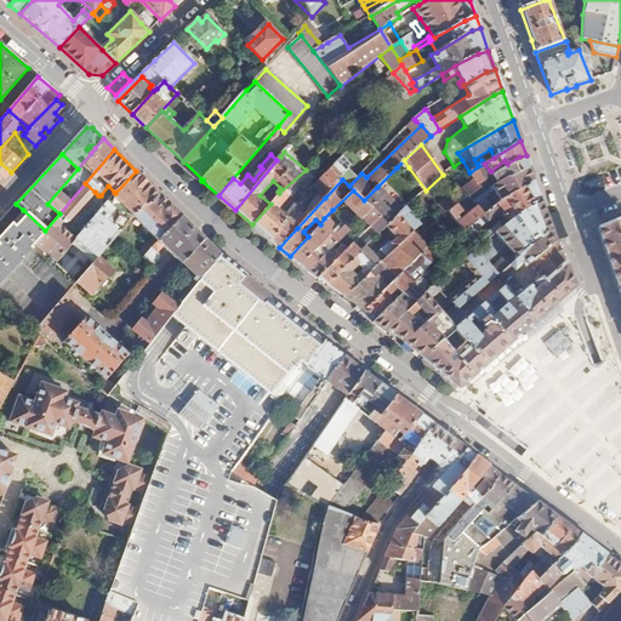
[(507,164),(506,165),(493,176),(497,183),(530,166),(527,155),(519,157),(507,164)]
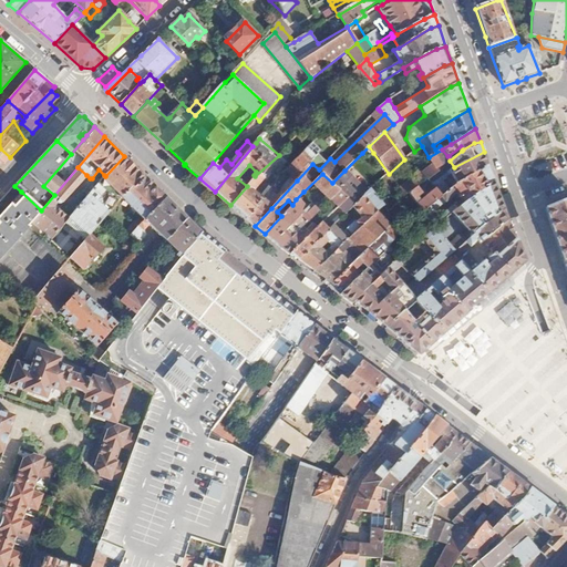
[(369,146),(362,153),(368,158),(373,153),(369,146)]
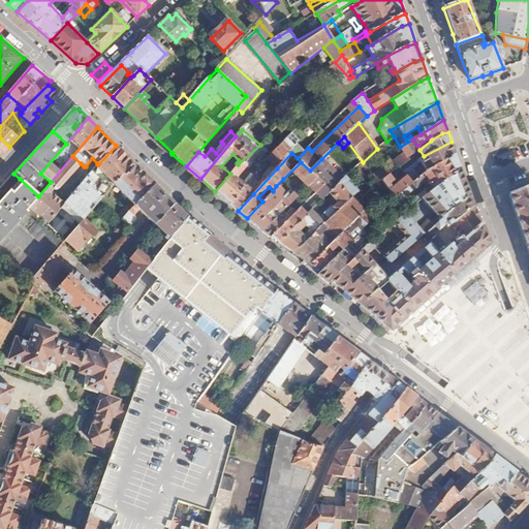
[(0,156),(9,147),(0,138),(0,156)]
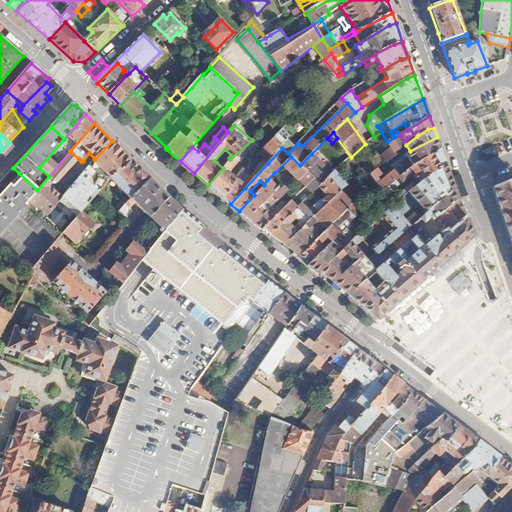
[(286,143),(276,134),(258,154),(268,163),(282,148),(286,143)]
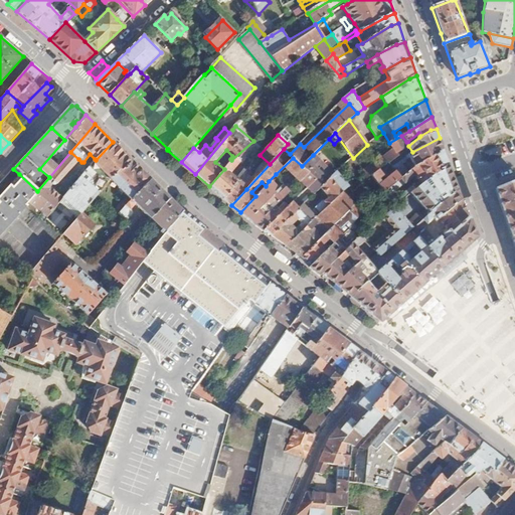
[(215,138),(213,136),(205,145),(210,149),(217,140),(215,138)]
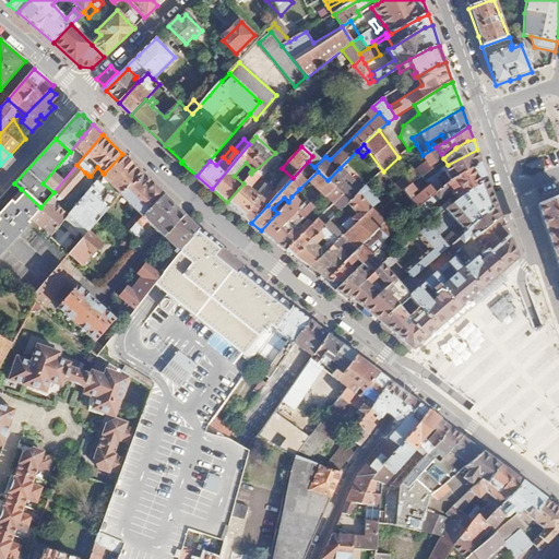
[(438,155),(441,154),(436,147),(423,155),(427,162),(431,167),(435,165),(440,161),(438,155)]
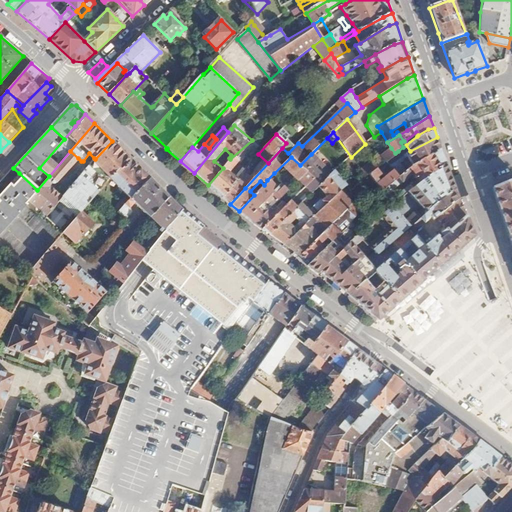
[(437,137),(410,151),(390,166),(393,170),(399,177),(403,174),(396,165),(403,161),(403,159),(407,157),(413,166),(441,148),(437,137)]
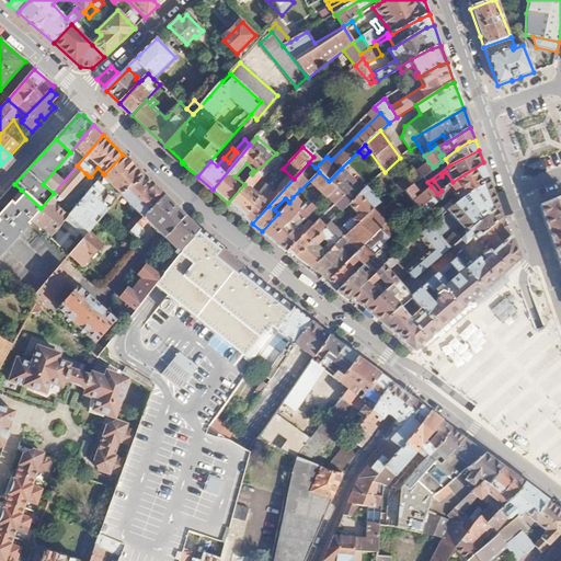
[(252,174),(244,184),(228,203),(243,216),(258,196),(266,184),(264,182),(254,193),(250,190),(261,178),(264,178),(273,168),(275,170),(283,160),(276,153),(252,174)]
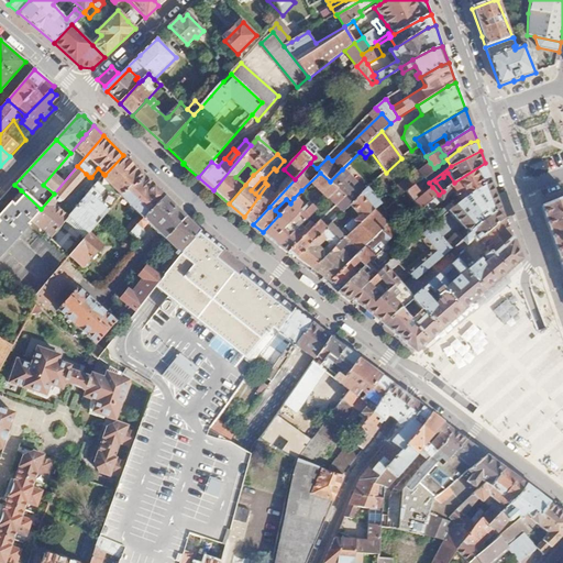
[(121,196),(144,176),(123,155),(105,175),(103,174),(96,181),(103,188),(95,199),(108,211),(121,196)]
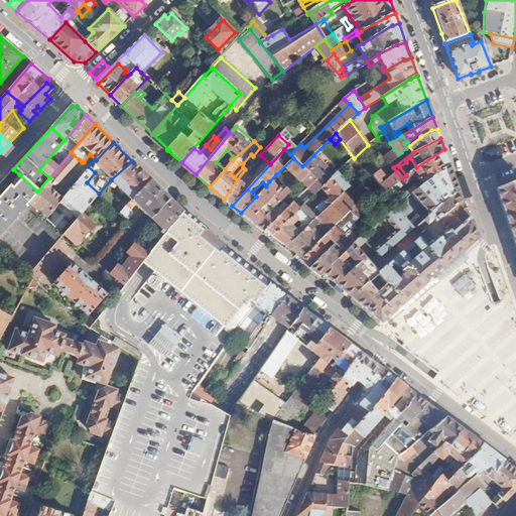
[(416,167),(413,169),(406,175),(402,178),(392,187),(396,192),(416,175),(420,181),(415,187),(418,190),(449,164),(444,149),(416,167)]
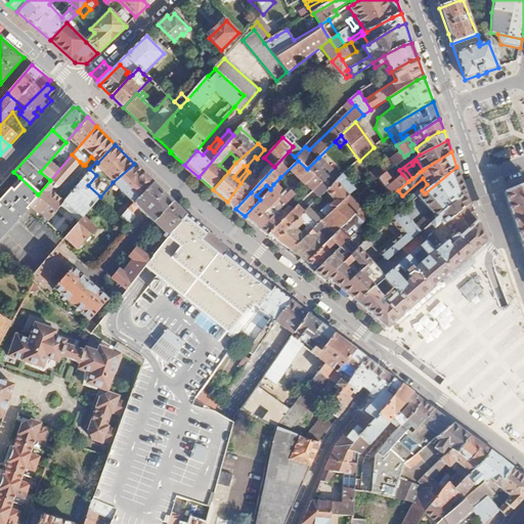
[(57,187),(80,162),(72,155),(50,180),(38,194),(30,205),(45,217),(49,220),(61,205),(63,202),(63,201),(51,190),(53,187),(54,188),(56,187),(57,187)]
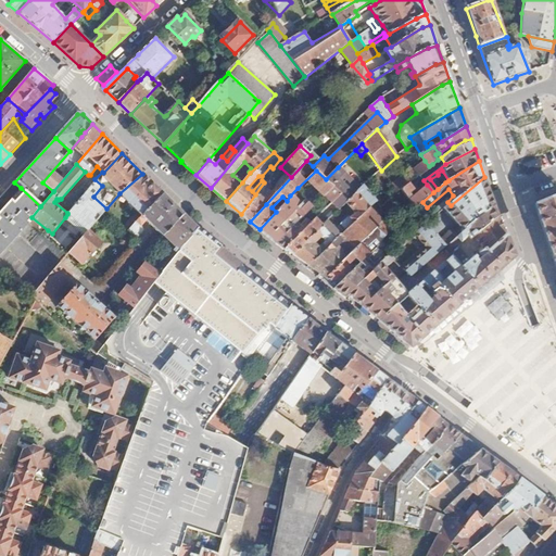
[(320,223),(316,219),(285,250),(291,255),(316,234),(328,222),(345,203),(354,196),(339,179),(345,174),(338,167),(326,179),(333,187),(341,194),(332,203),(337,206),(320,223)]
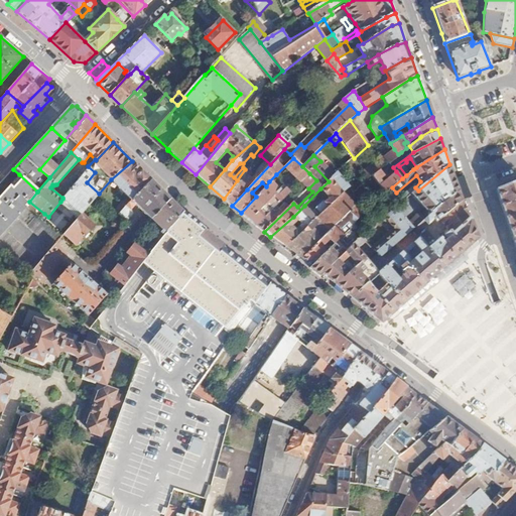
[(265,187),(256,197),(241,213),(256,226),(271,212),(268,209),(274,204),(276,207),(289,194),(282,186),(279,189),(273,183),(287,169),(300,182),(309,173),(302,166),(293,158),(276,174),(269,181),(266,186),(265,187)]
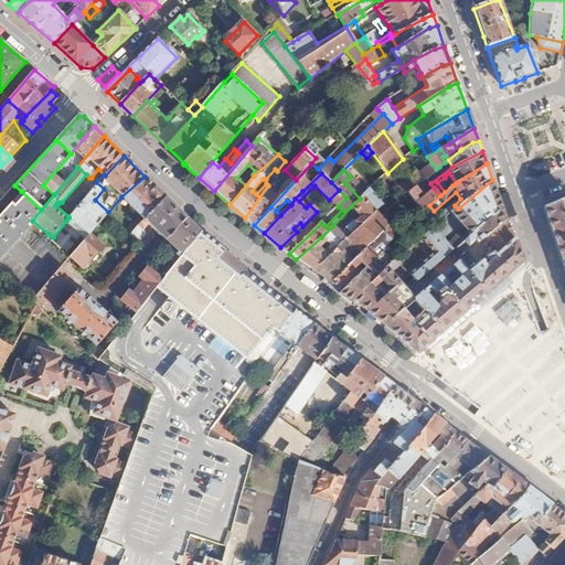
[(121,196),(131,206),(130,209),(134,212),(135,211),(144,219),(129,234),(134,237),(140,240),(145,234),(141,231),(148,224),(163,241),(185,217),(145,177),(121,196)]
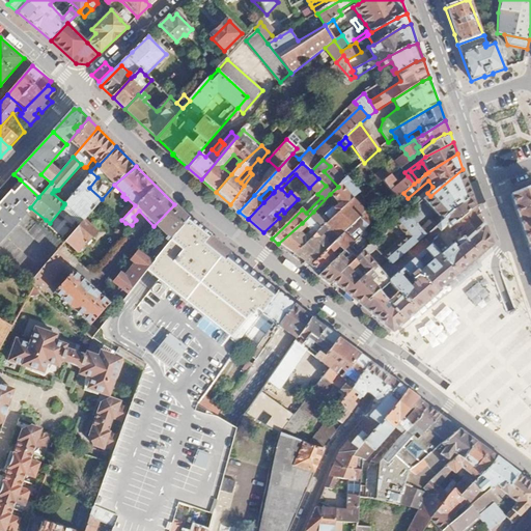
[(463,169),(430,196),(416,208),(409,215),(424,234),(473,194),(463,169)]
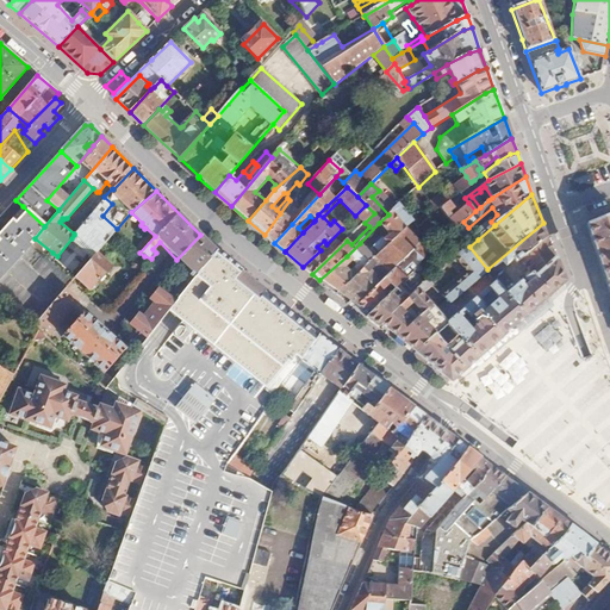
[(112,204),(104,197),(74,234),(74,235),(97,253),(117,229),(103,216),(112,204)]
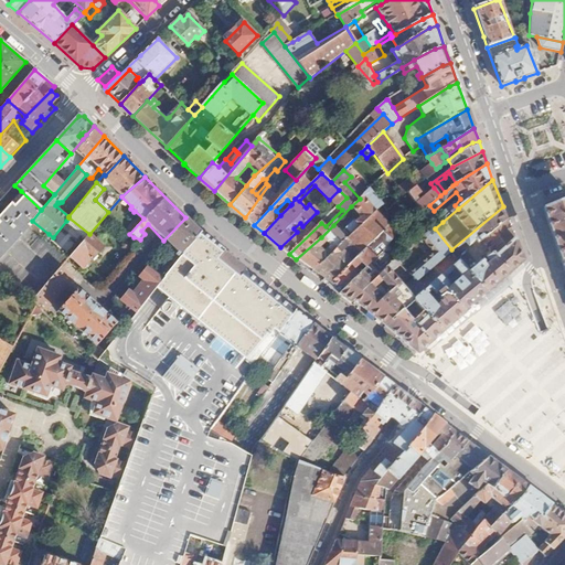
[(415,188),(408,193),(422,212),(429,205),(440,195),(434,188),(424,198),(415,188)]
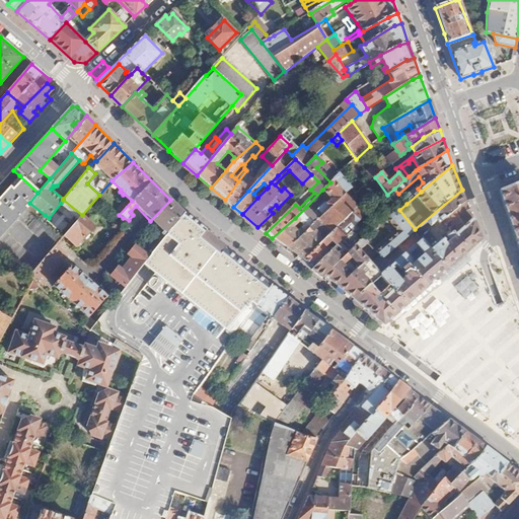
[(326,204),(325,202),(313,213),(306,207),(295,218),(272,238),(286,249),(346,195),(353,189),(339,174),(330,182),(322,190),(331,199),(326,204)]
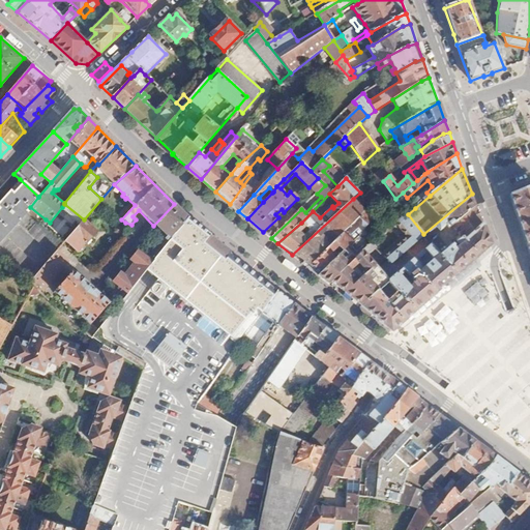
[(325,185),(318,178),(308,187),(316,194),(317,194),(325,185)]
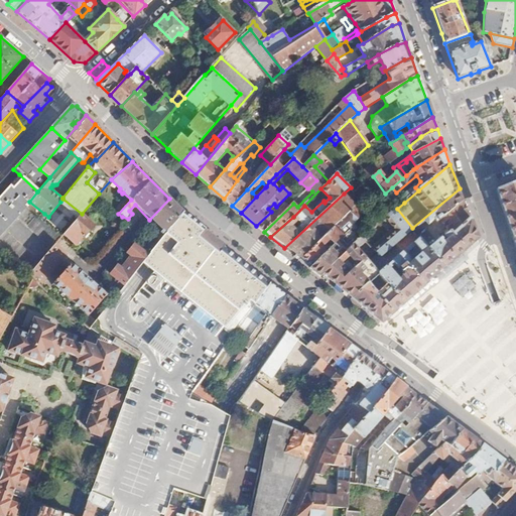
[(37,191),(19,174),(0,196),(0,246),(29,274),(39,262),(6,230),(17,217),(51,248),(54,244),(61,236),(44,222),(41,219),(26,206),(29,202),(37,191)]
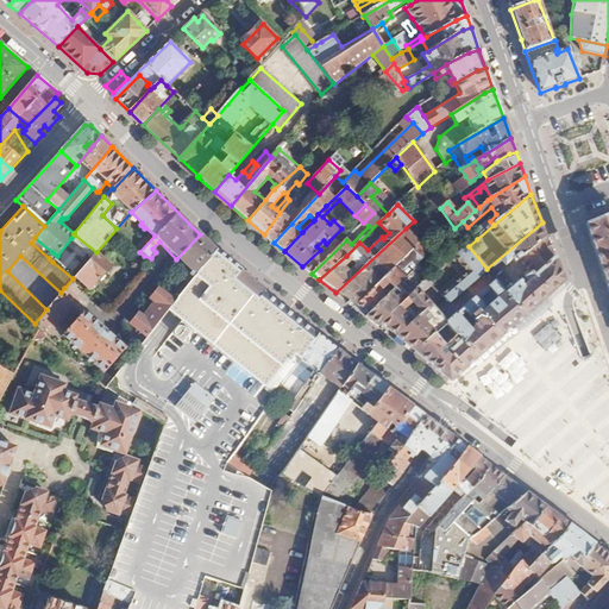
[(292,224),(280,213),(264,234),(274,243),(292,224)]
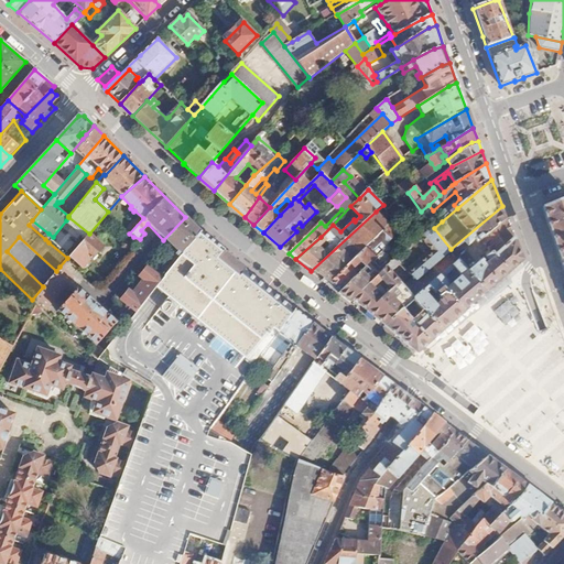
[(563,198),(543,208),(561,258),(563,256),(563,198)]
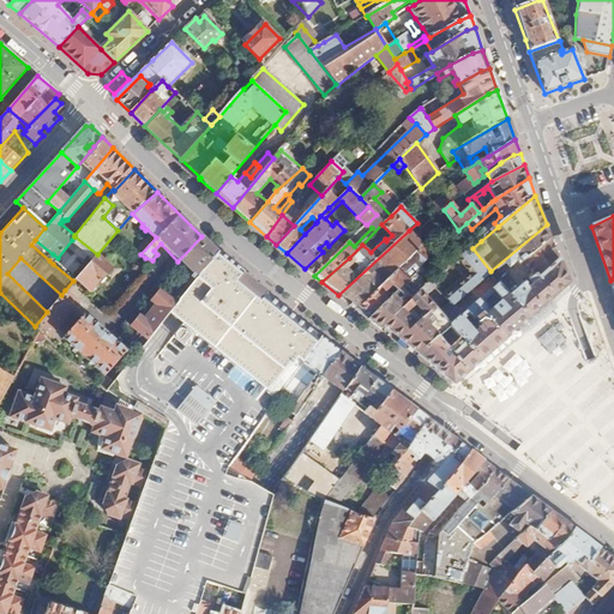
[(467,223),(458,230),(456,233),(461,239),(471,229),(467,223)]
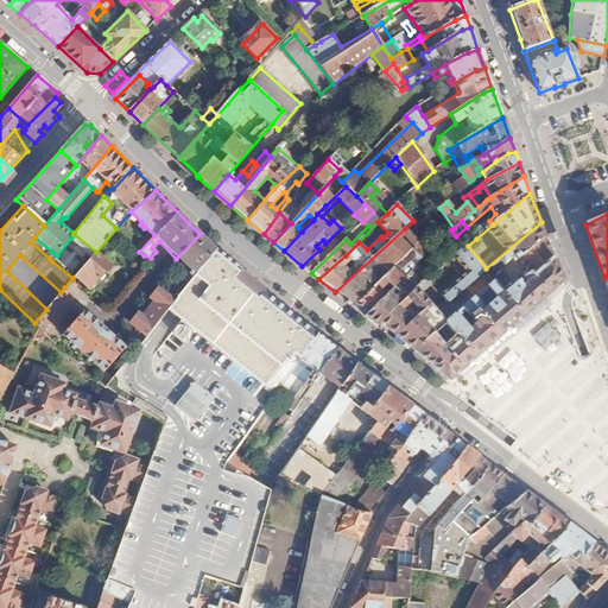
[(546,236),(542,222),(486,268),(461,290),(468,298),(494,278),(495,276),(494,274),(512,257),(515,260),(546,236)]
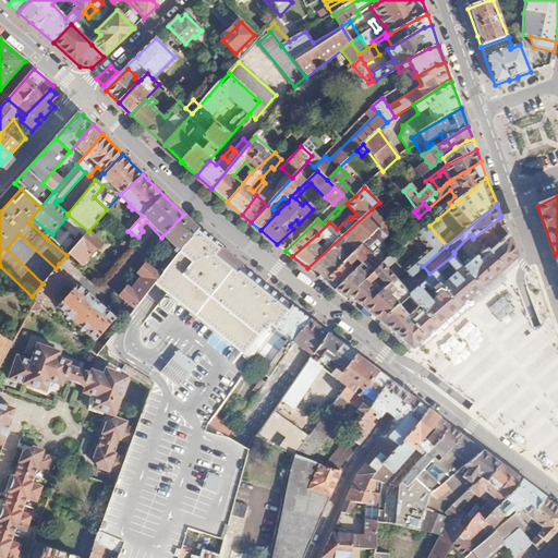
[(384,222),(372,209),(307,268),(324,282),(384,222)]
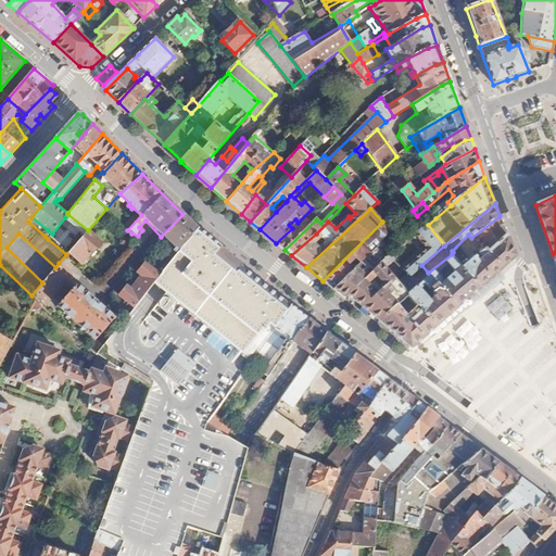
[(88,230),(67,214),(65,217),(85,235),(88,230)]
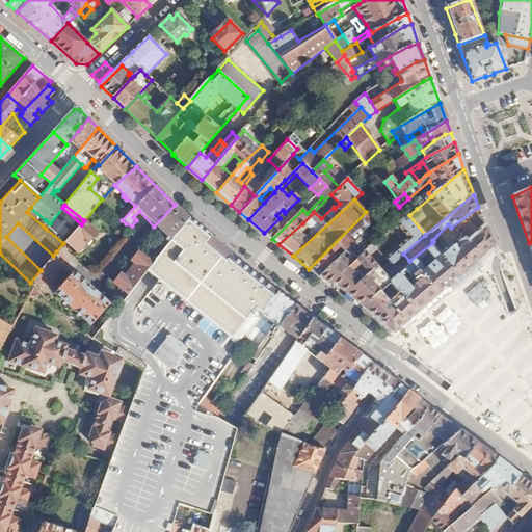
[(188,218),(175,205),(154,227),(162,234),(153,244),(155,246),(160,251),(175,233),(188,218)]
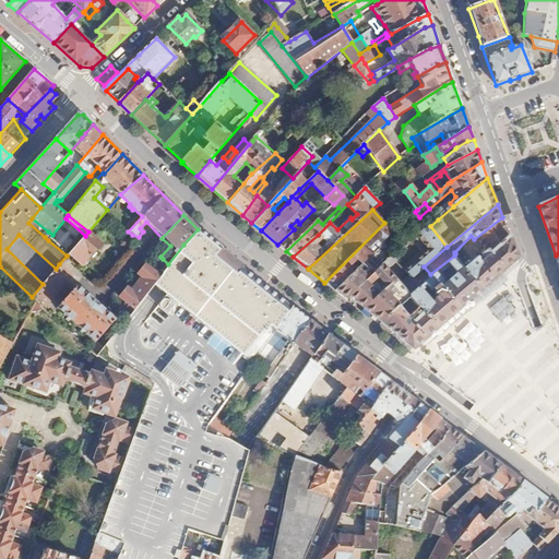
[(299,224),(294,229),(277,245),(286,251),(318,221),(314,216),(309,222),(308,222),(302,227),(299,224)]
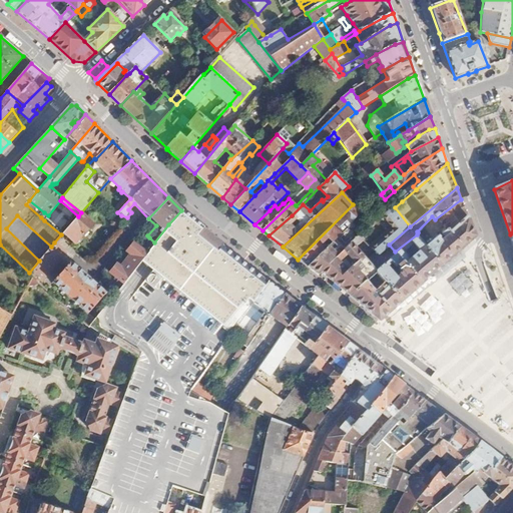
[(461,199),(435,219),(418,232),(417,234),(427,245),(447,228),(450,231),(466,216),(462,206),(463,206),(461,199)]
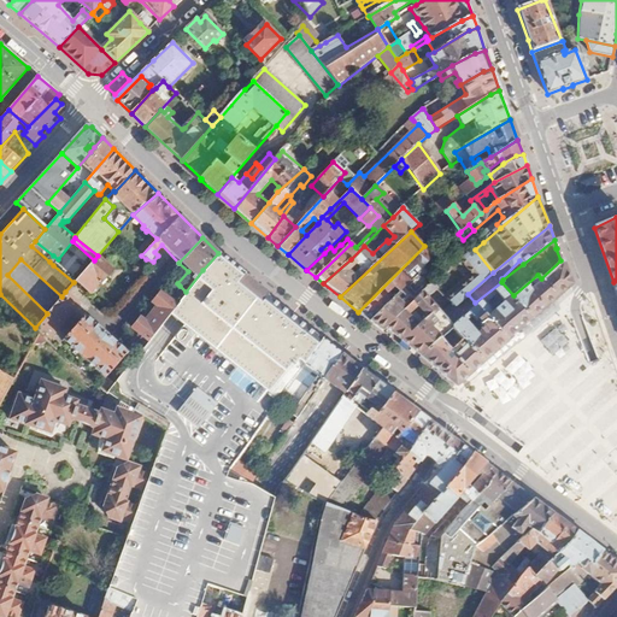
[(427,244),(424,246),(358,312),(370,322),(417,275),(422,270),(435,253),(427,244)]
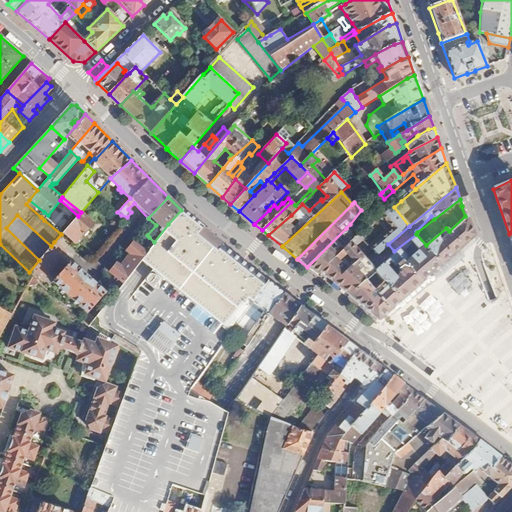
[(394,207),(385,215),(391,222),(383,230),(387,235),(372,248),(376,253),(388,244),(409,226),(394,207)]
